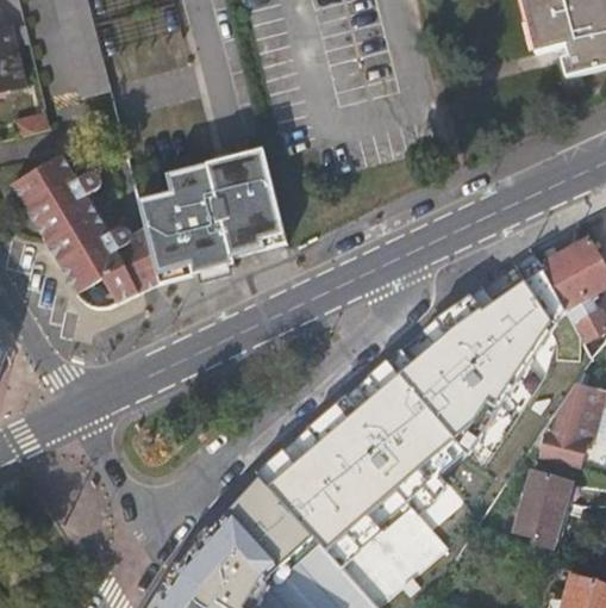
[(16,47),(27,44),(17,0),(0,0),(0,4),(6,28),(10,26),(16,47)]
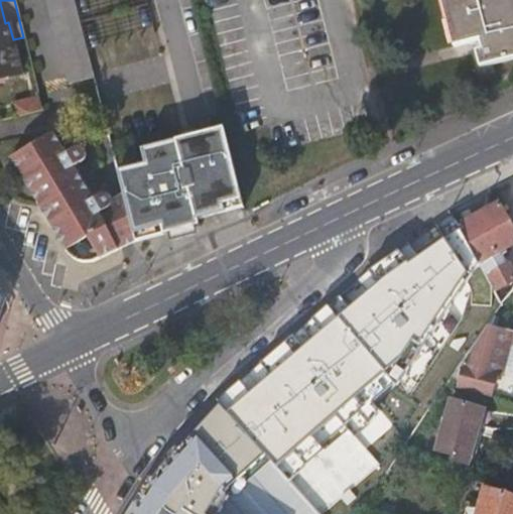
[(96,75),(76,0),(46,0),(68,82),(96,75)]
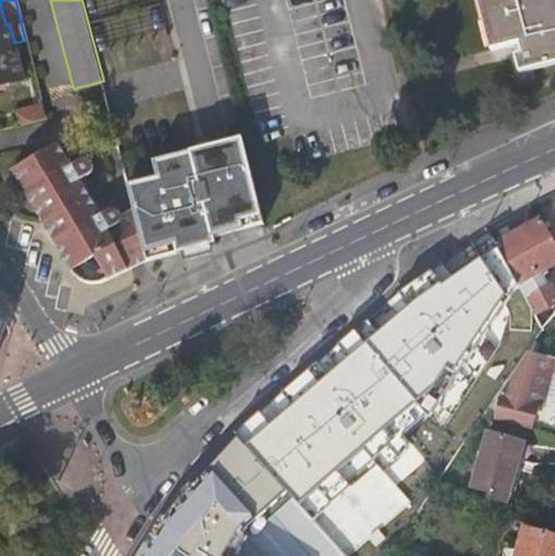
[(491,48),(479,0),(472,0),(485,50),(491,48)]
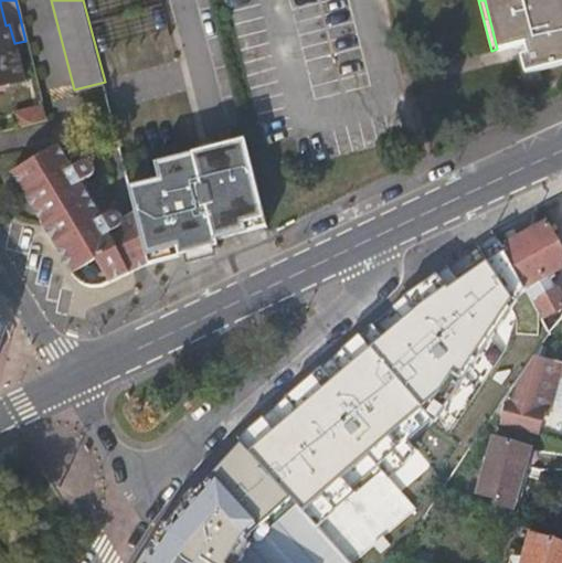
[(485,0),(497,49),(522,43),(526,55),(518,57),(521,73),(561,62),(561,0),(485,0)]
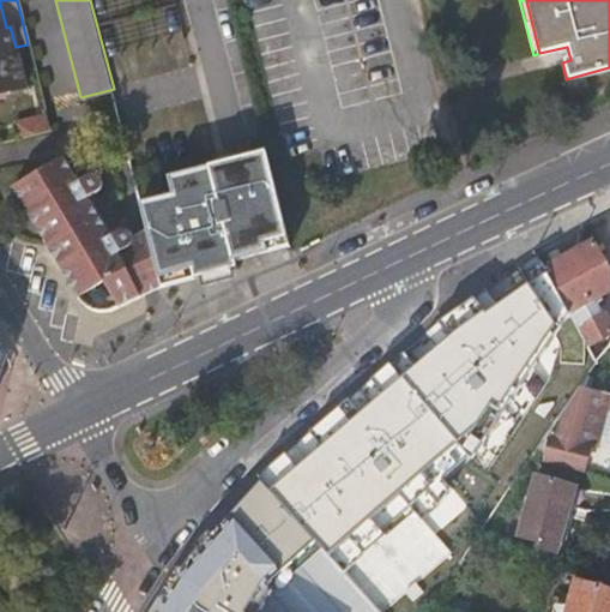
[(0,93),(22,89),(8,29),(0,30),(0,93)]
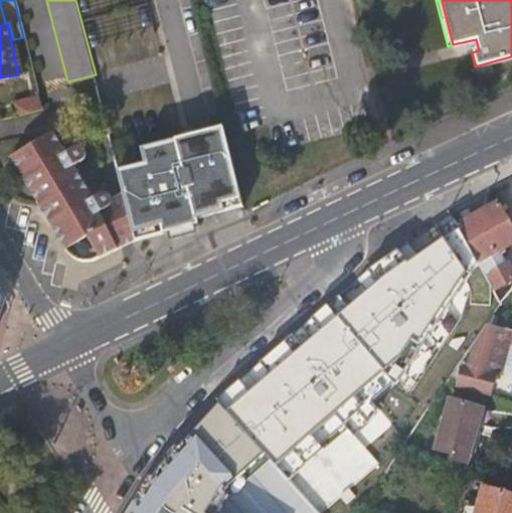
[(13,110),(40,107),(39,95),(12,98),(13,110)]
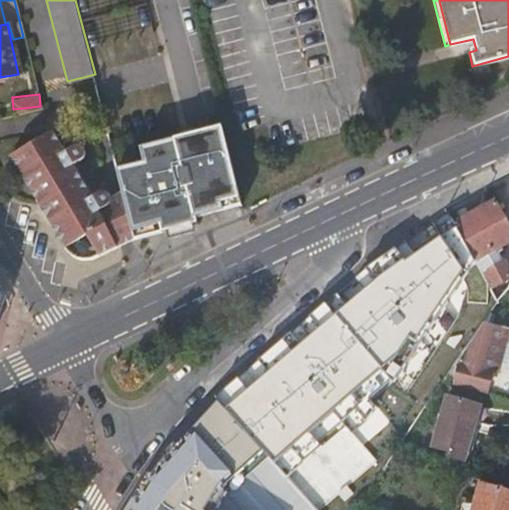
[(137,236),(134,225),(124,185),(113,192),(102,189),(93,193),(74,163),(85,154),(85,149),(82,147),(76,147),(66,150),(54,130),(47,134),(78,259),(94,257),(137,236)]
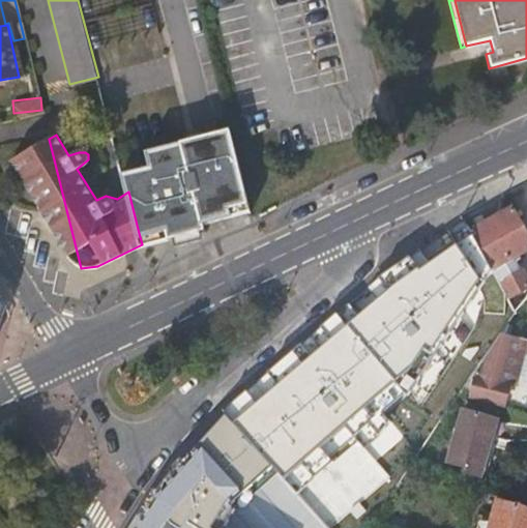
[(81,268),(49,139),(10,163),(69,258),(81,268)]
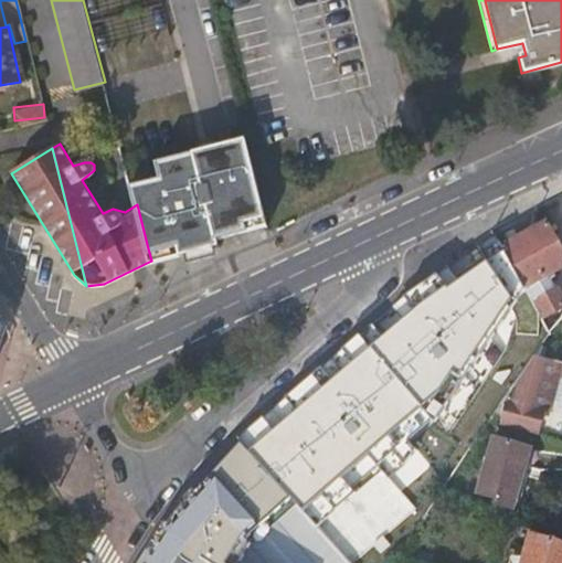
[(274,235),(255,151),(173,169),(178,194),(152,199),(169,269),(202,259),(199,251),(209,248),(212,259),(247,250),(245,243),(274,235)]
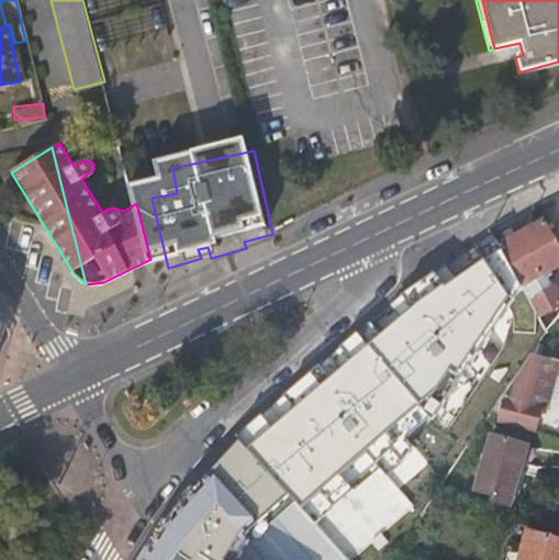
[(558,250),(543,221),(500,244),(501,247),(522,286),(545,329),(558,311),(558,298),(556,292),(545,272),(558,264),(558,250)]
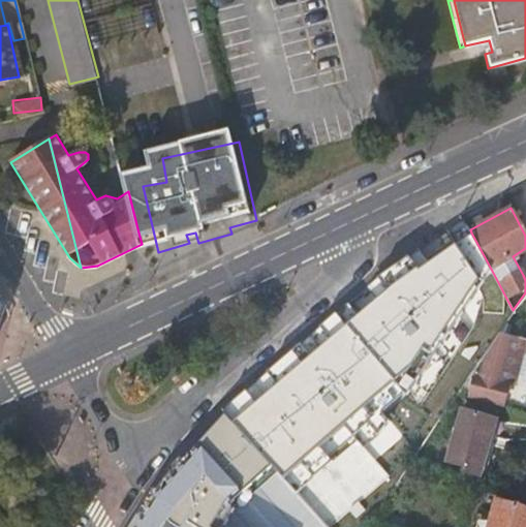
[(491,269),(471,233),(416,268),(406,255),(374,278),(384,290),(343,324),(334,312),(317,326),(328,338),(307,354),(298,343),(219,410),(294,491),(332,459),(353,439),(362,446),(377,434),(388,419),(380,410),(372,401),(395,382),(403,392),(405,394),(418,375),(411,368),(438,346),(491,269)]
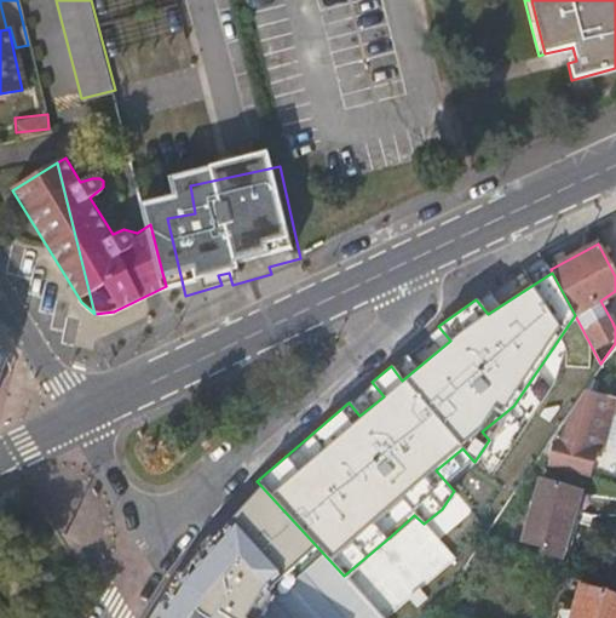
[(615,343),(600,364),(615,368),(615,343)]
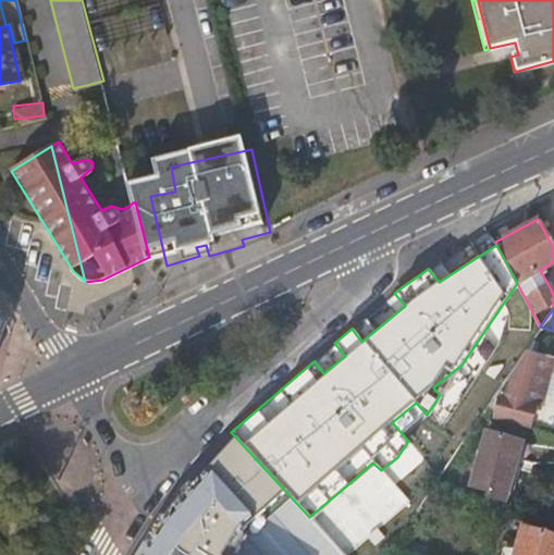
[(553,355),(553,331),(540,327),(526,347),(551,355),(553,355)]
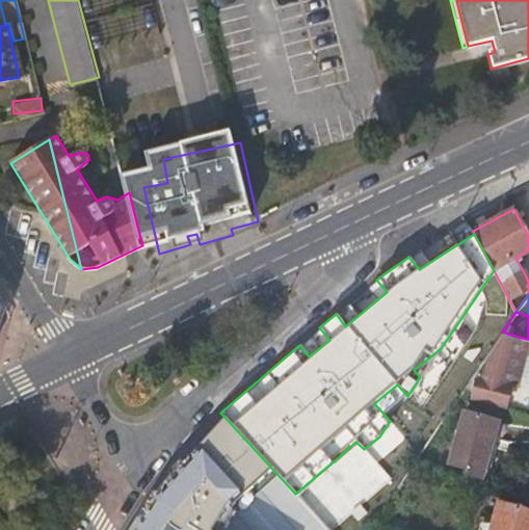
[(319,327),(299,345),(309,356),(329,340),(319,327)]
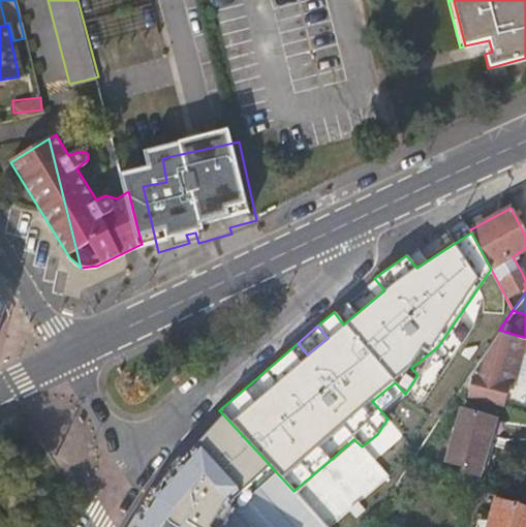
[(523,337),(499,330),(462,383),(455,394),(499,406),(515,352),(520,352),(523,337)]
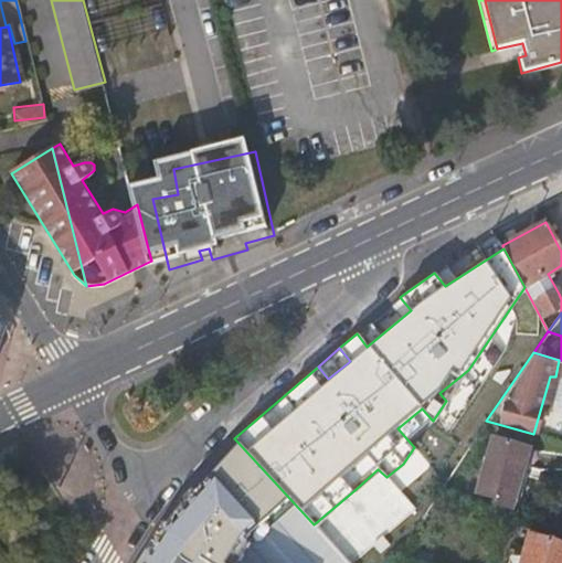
[(406,438),(431,418),(422,409),(398,428),(406,438)]
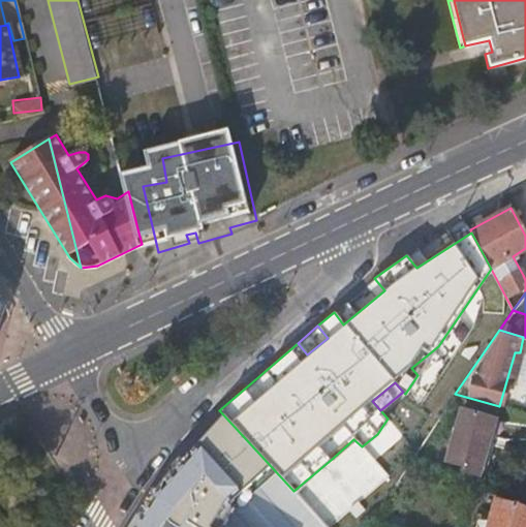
[(477,473),(494,416),(462,407),(445,461),(462,465),(461,469),(477,473)]
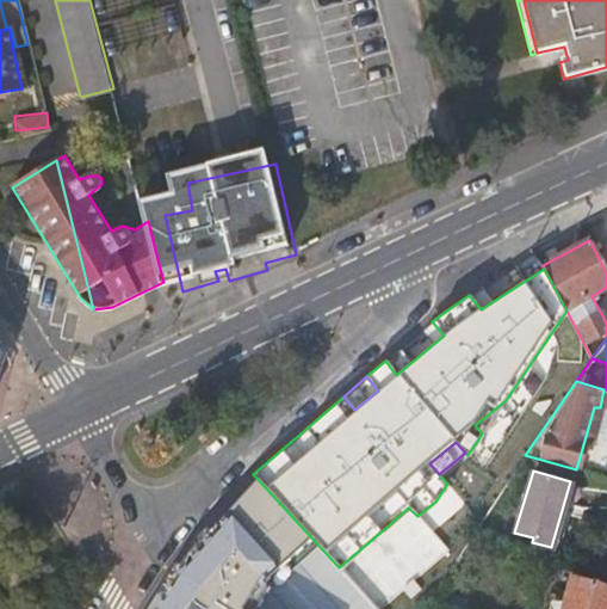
[(376,608),(339,567),(253,474),(218,505),(179,548),(141,608),(376,608)]
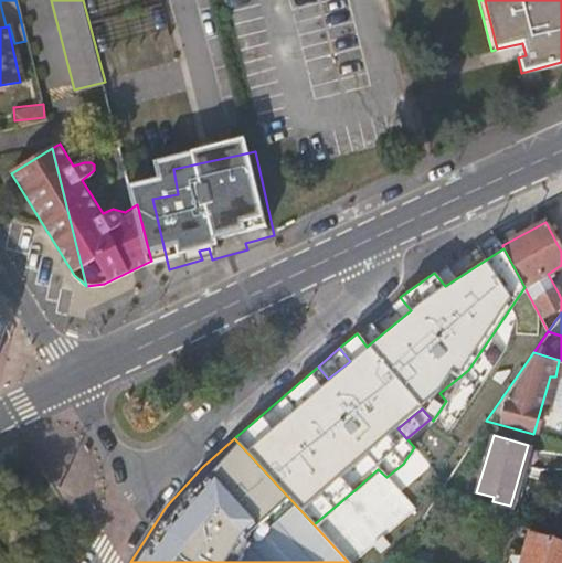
[(516,562),(561,562),(561,540),(526,530),(516,562)]
